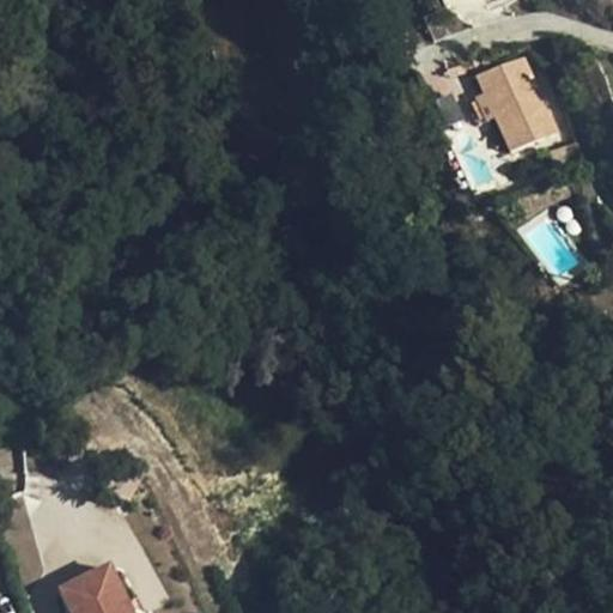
[(484,95),(495,119),(510,153),(558,132),(523,56),(477,77),(484,95)]
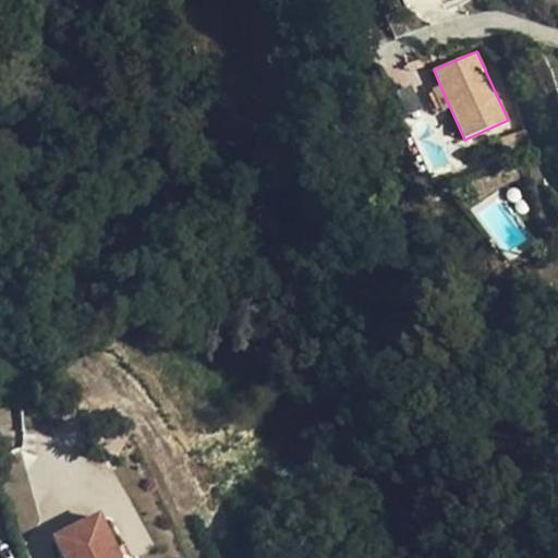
[(424,68),(421,59),(405,64),(409,73),(424,68)]
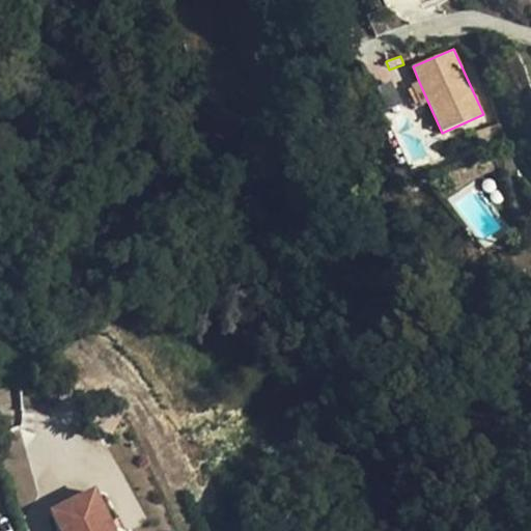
[(428,103),(419,82),(411,86),(420,107),(428,103)]
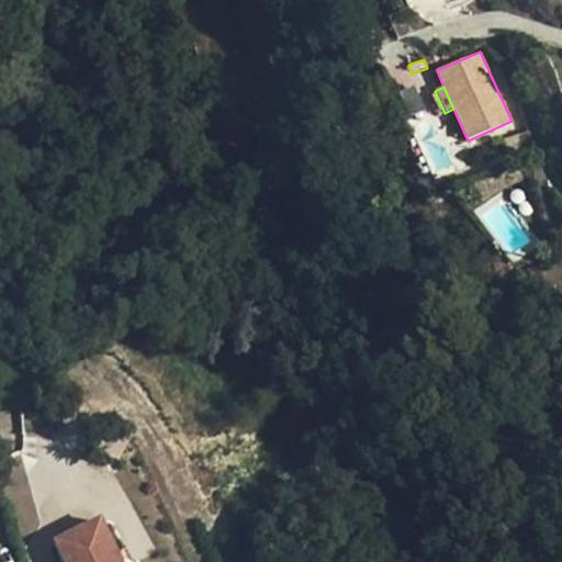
[(119,561),(100,523),(54,543),(63,561),(119,561)]
